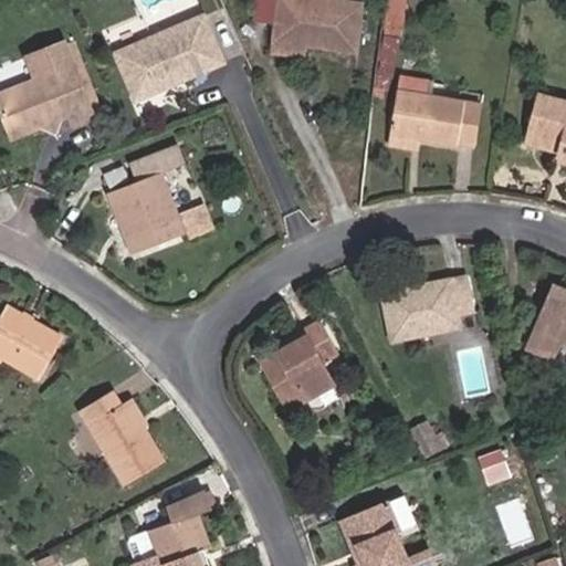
[(287,50),(289,41),(303,42),(357,49),(363,1),(355,0),(280,0),(276,40),(275,49),(287,50)]
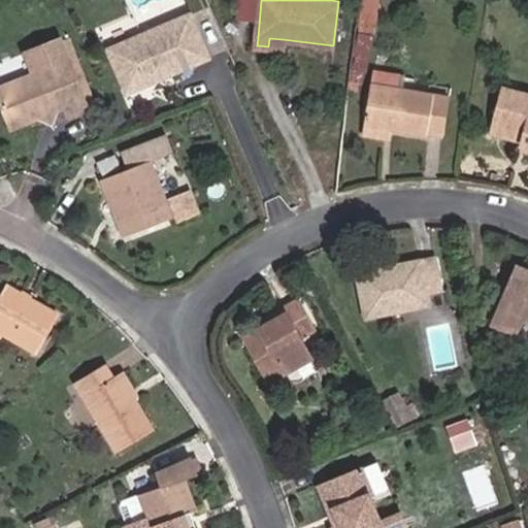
[(376,0),(361,0),(360,10),(376,11),(376,0)]
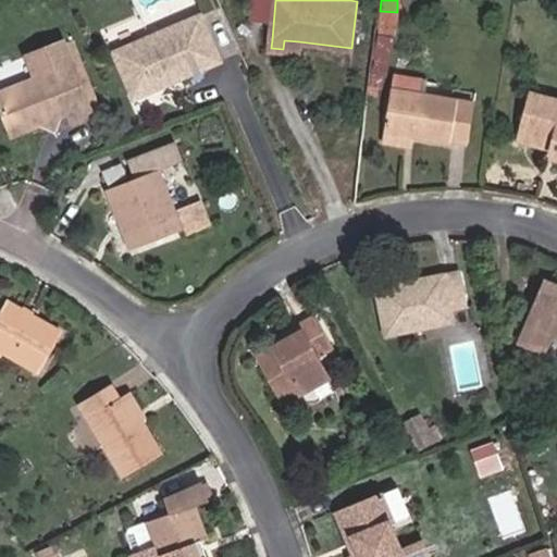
[(158,82),(166,77),(169,82),(222,58),(201,11),(114,50),(135,97),(160,86),(158,82)]
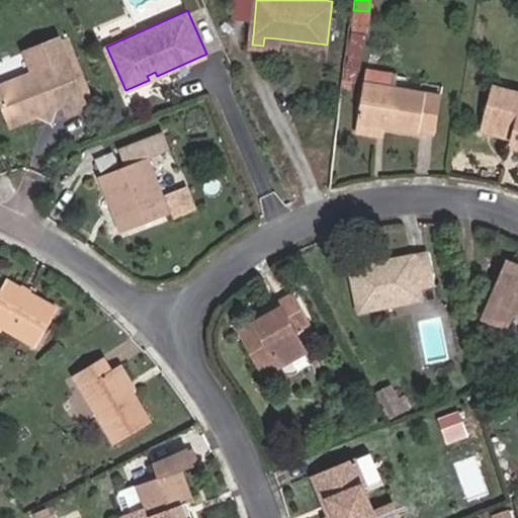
[(0,85),(0,92),(11,123),(38,113),(55,107),(66,103),(69,111),(86,105),(69,56),(62,37),(26,50),(31,64),(32,66),(34,65),(37,72),(34,73),(0,85)]
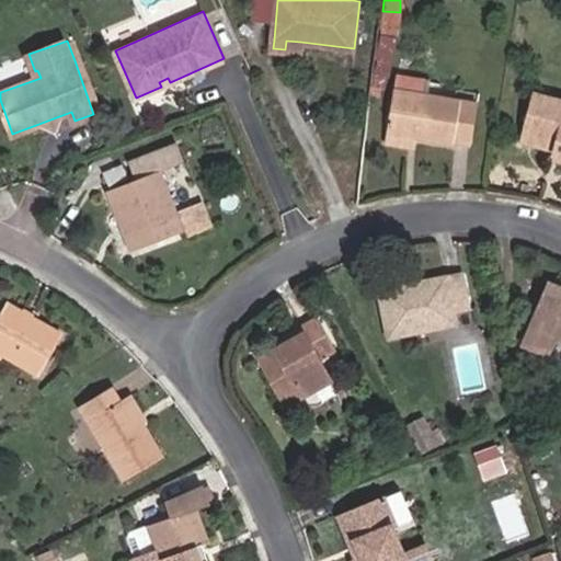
[(285,49),(299,50),(300,42),(286,41),(285,49)]
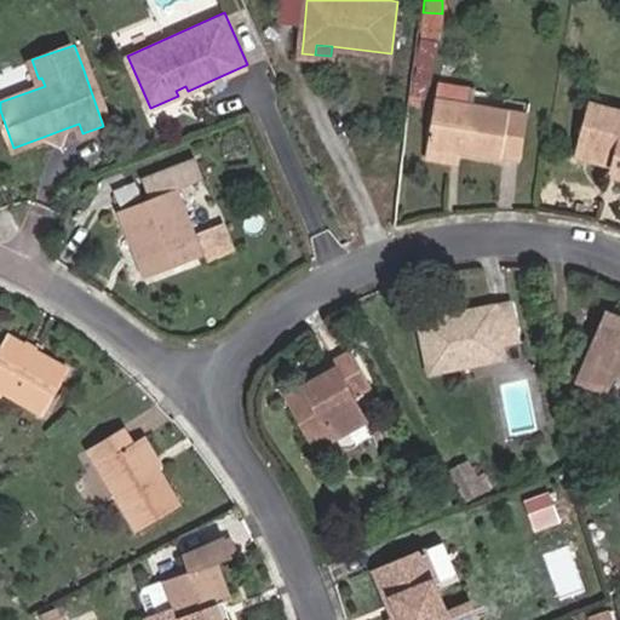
[(469,85),(441,81),(438,101),(465,104),(469,85)]
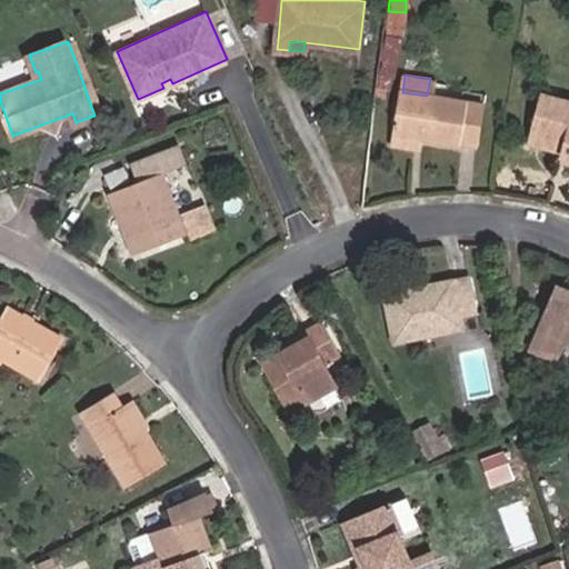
[(402,92),(397,91),(391,135),(420,139),(452,143),(452,139),(476,142),(481,103),(427,96),(402,92)]
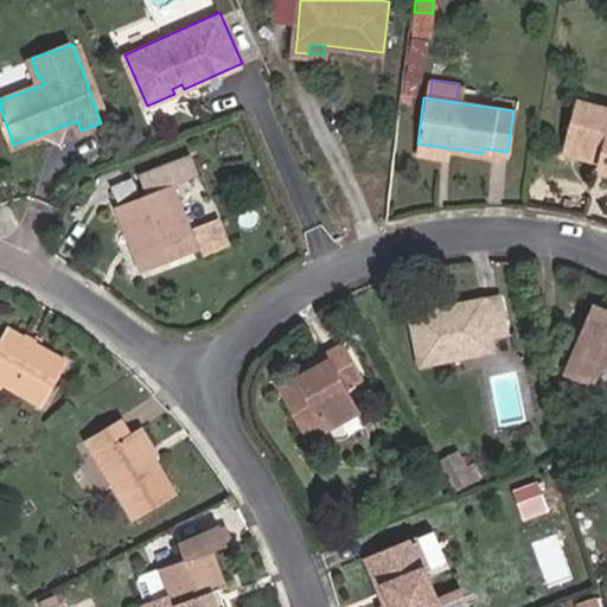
[(592,166),(606,171),(606,114),(574,103),(557,151),(593,163),(592,166)]
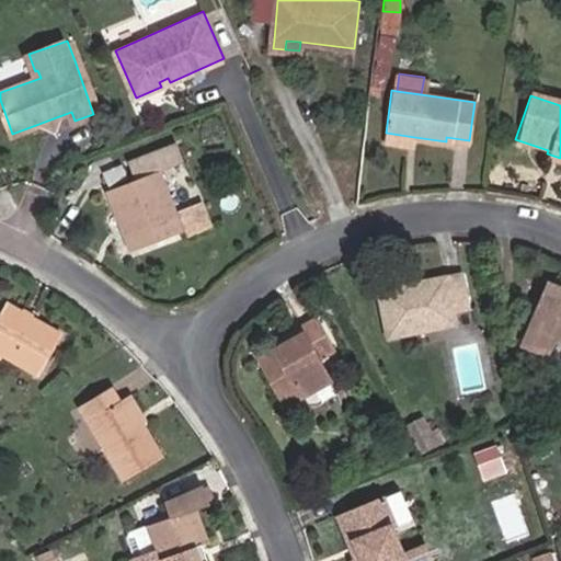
[(54,127),(57,122),(59,116),(42,123),(48,125),(54,127)]
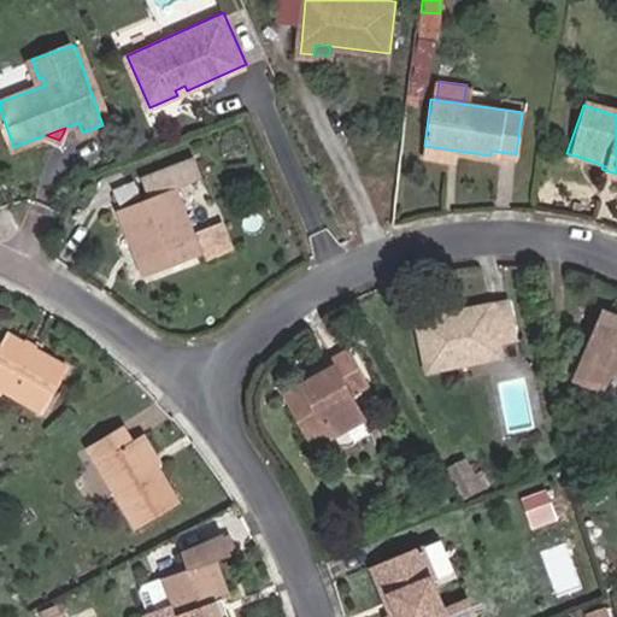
[(454,162),(456,151),(424,146),(423,157),(454,162)]
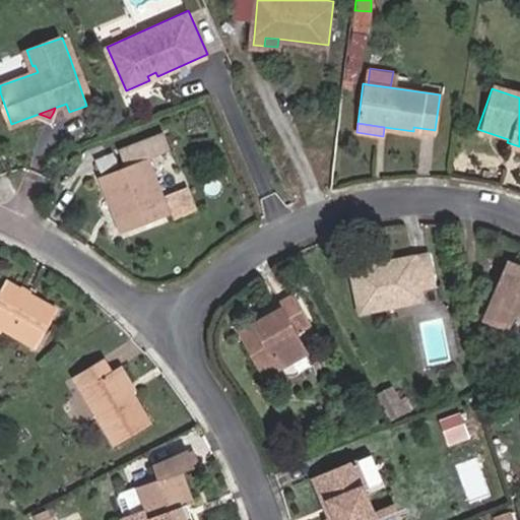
[(128,163),(101,174),(123,230),(169,212),(147,156),(172,147),(167,132),(122,149),(128,163)]
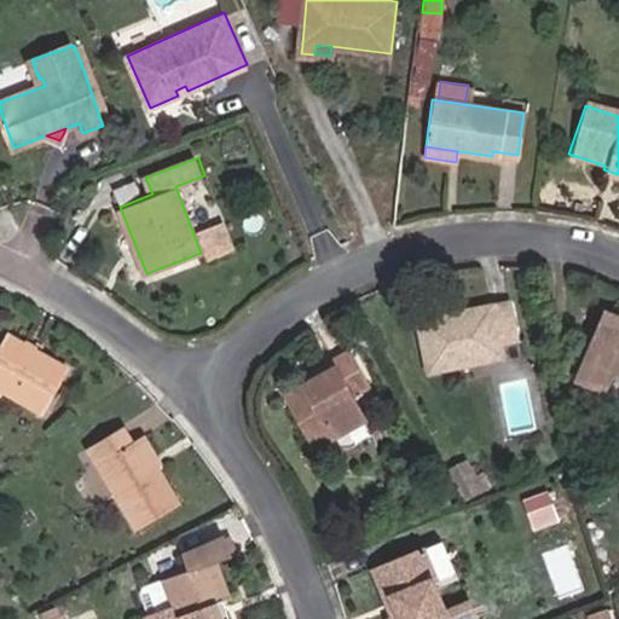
[(618,174),(603,169),(601,178),(618,183),(618,174)]
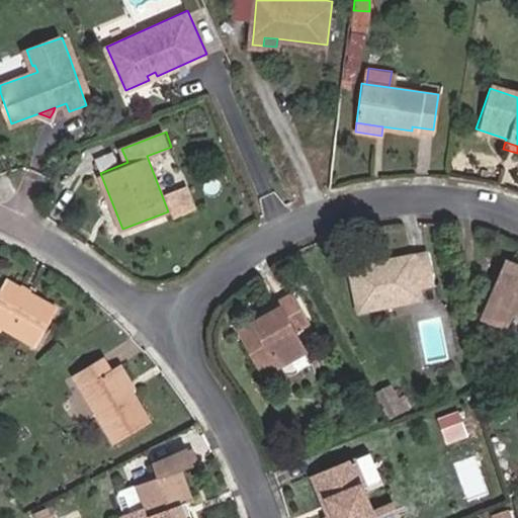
[(434,282),(428,252),(350,267),(359,310),(423,297),(421,285),(434,282)]
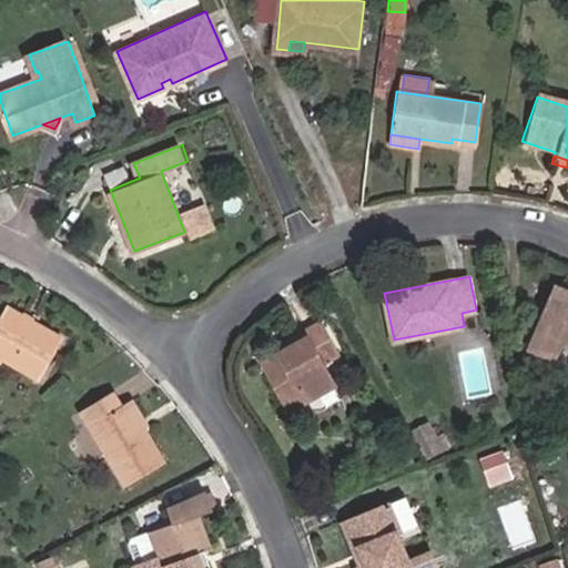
[(567,346),(567,287),(557,283),(529,350),(557,362),(564,345),(567,346)]
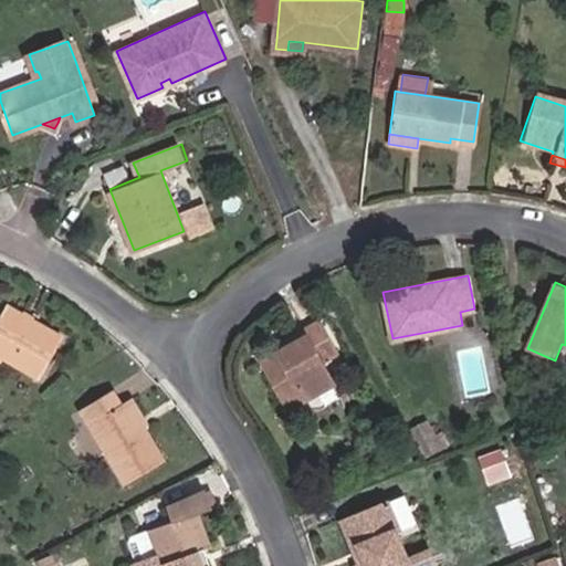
[(0,350),(37,370),(58,333),(0,302),(0,350)]
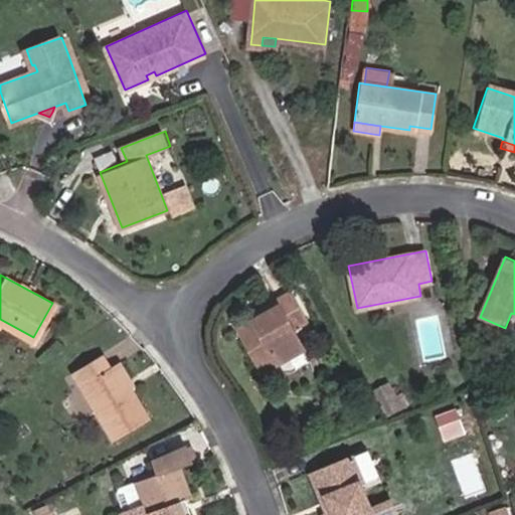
[(275,298),(278,303),(252,317),(237,325),(261,367),(301,345),(291,327),(305,319),(289,291),(275,298)]
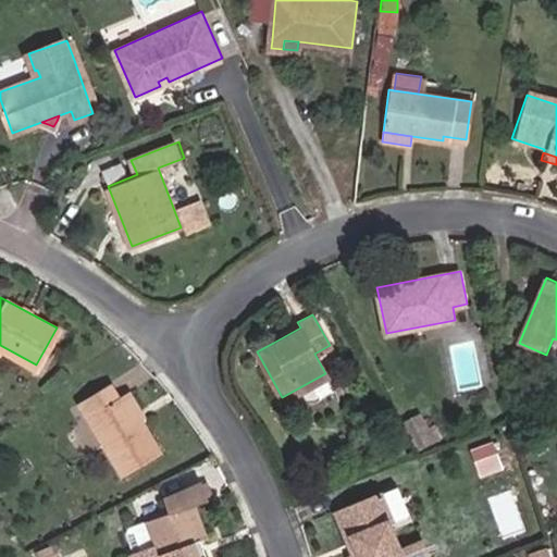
[(297,322),(270,337),(273,343),(300,327),(297,322)]
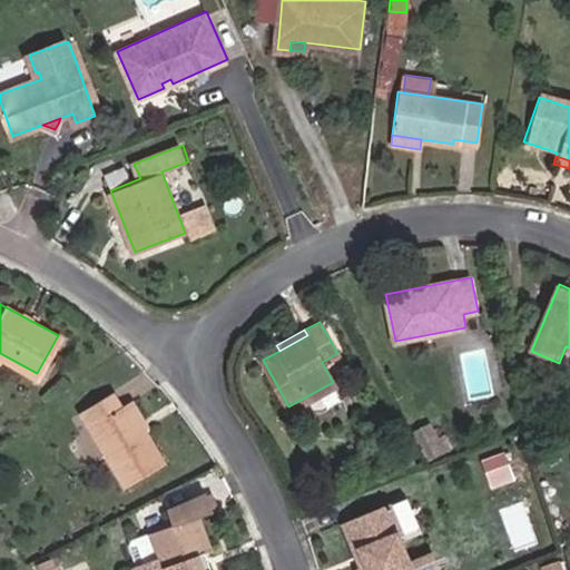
[(112,392),(80,411),(123,485),(161,463),(128,403),(121,408),(112,392)]
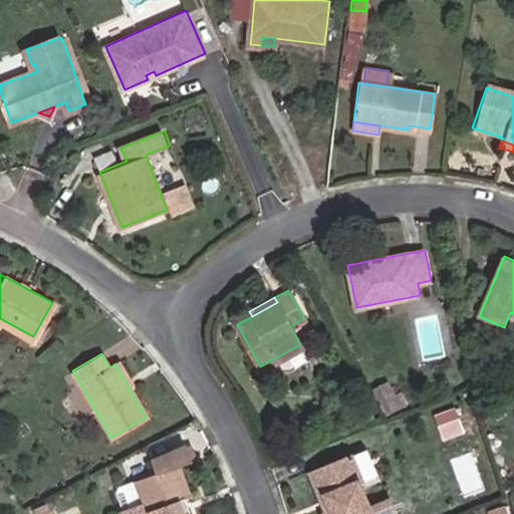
[(380,404),(386,415),(407,406),(402,395),(380,404)]
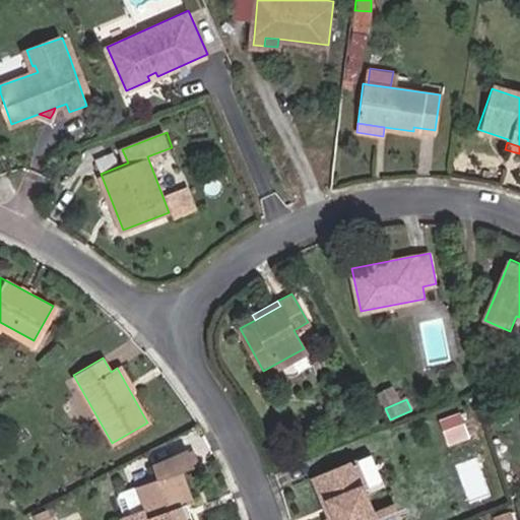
[(119,490),(117,495),(125,519),(184,519),(179,503),(186,500),(191,498),(180,468),(194,463),(188,446),(152,465),(156,476),(119,490)]
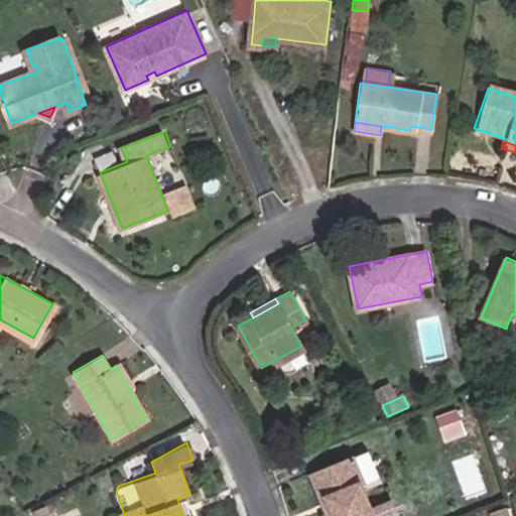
[(379,476),(369,453),(357,457),(367,481),(379,476)]
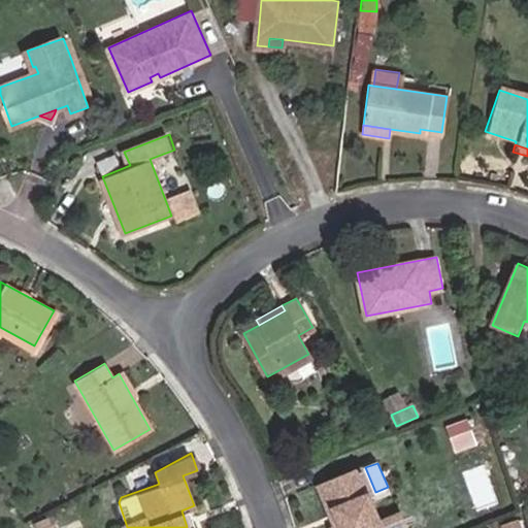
[(375,492),(365,467),(330,481),(340,505),(336,506),(344,527),(408,527),(403,514),(382,522),(372,499),(370,494),(375,492)]
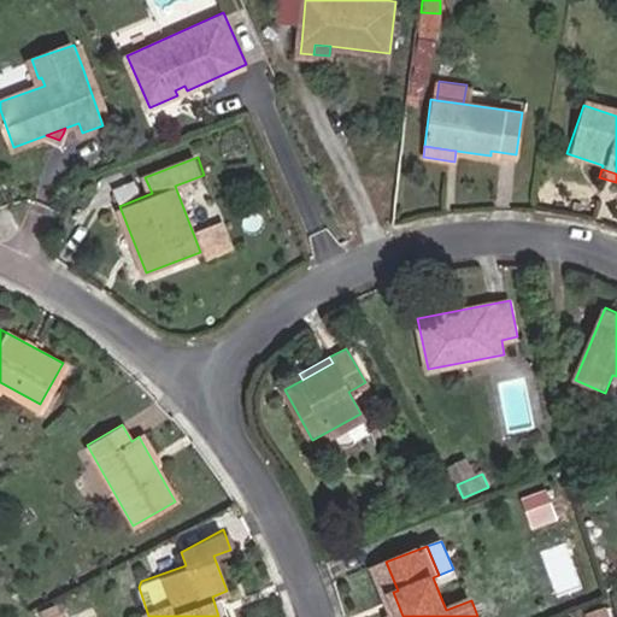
[(395,615),(391,616),(389,616),(403,616),(393,592),(398,591),(386,562),(376,565),(395,615)]
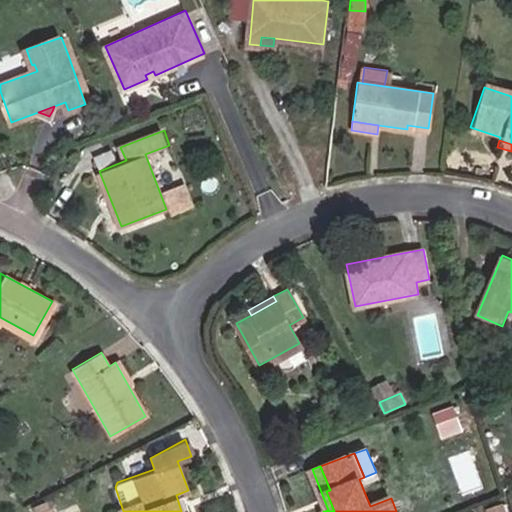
[(181,511),(190,511),(183,492),(176,495),(181,511)]
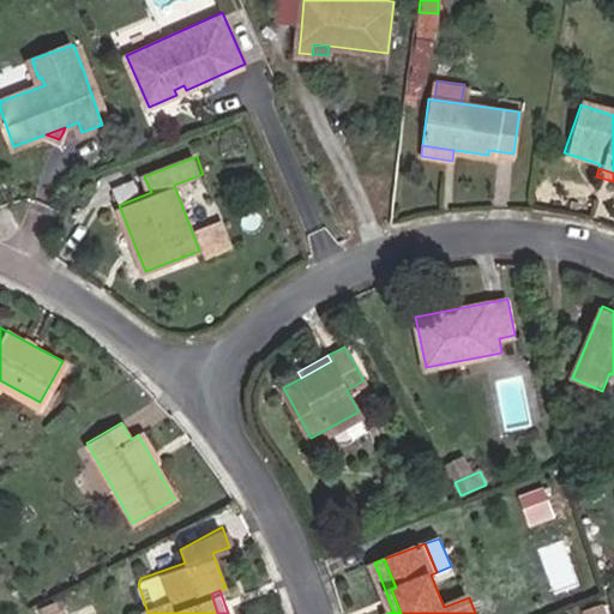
[(43,613),(64,613),(58,600),(41,609),(43,613)]
